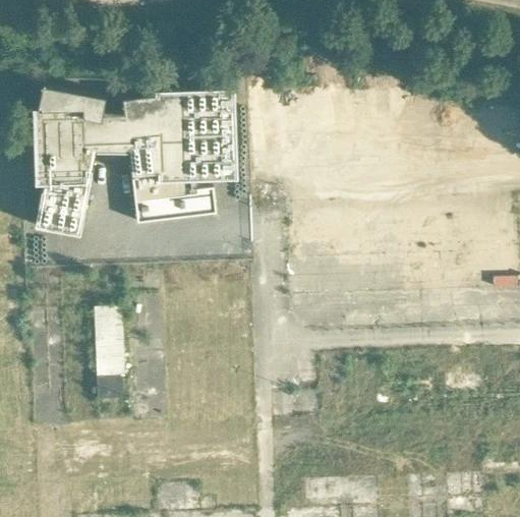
[(106,99),(105,99),(42,87),(38,111),(33,111),(35,186),(43,186),(35,229),(79,237),(92,173),(96,153),(128,154),(136,225),(216,215),(213,189),(196,190),(195,182),(237,181),(234,90),(155,93),(155,97),(122,101),(123,115),(103,113),(106,99)]
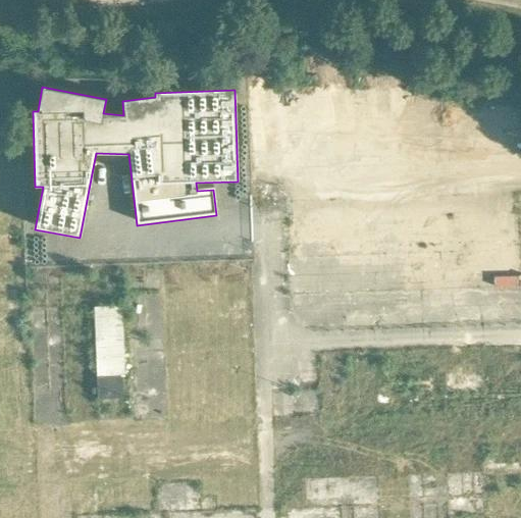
[(440,293),(402,299),(405,321),(444,315),(440,293)]
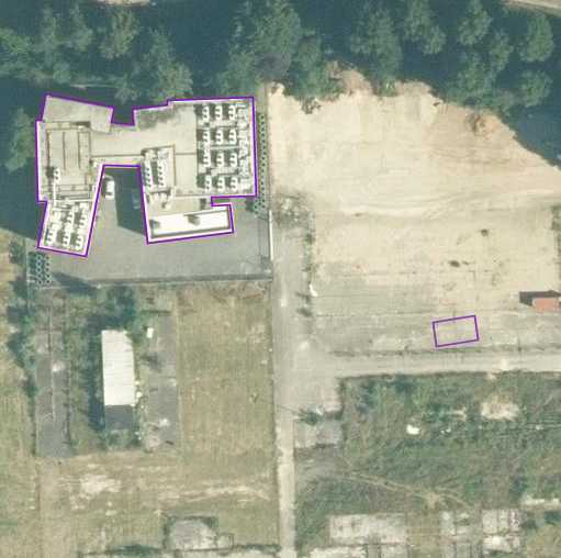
[(406,319),(393,321),(394,328),(407,326),(406,319)]
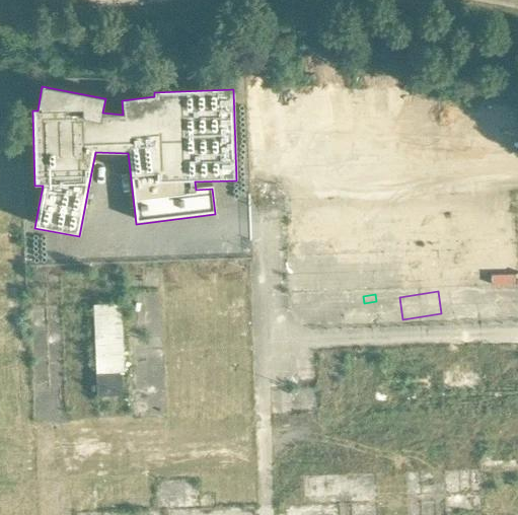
[(376,301),(364,303),(366,311),(377,309),(376,301)]
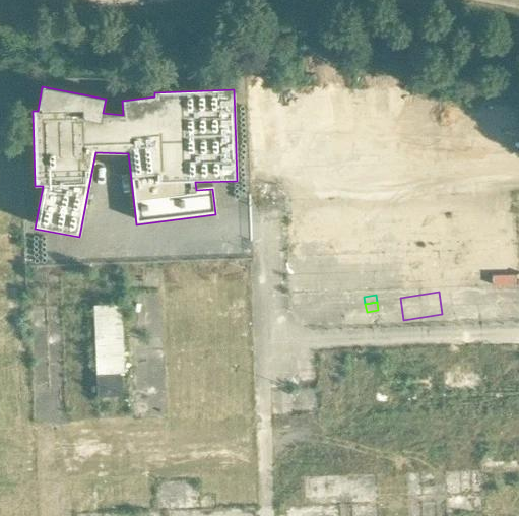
[(127,399),(124,307),(95,308),(98,399),(127,399)]
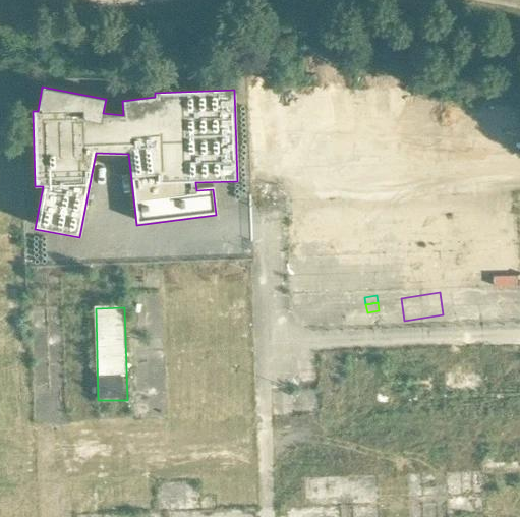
[(443,314),(404,321),(408,343),(447,337),(443,314)]
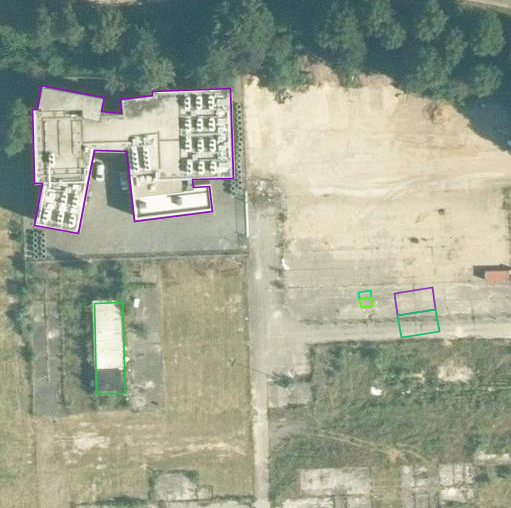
[(217,314),(206,316),(207,324),(219,322),(217,314)]
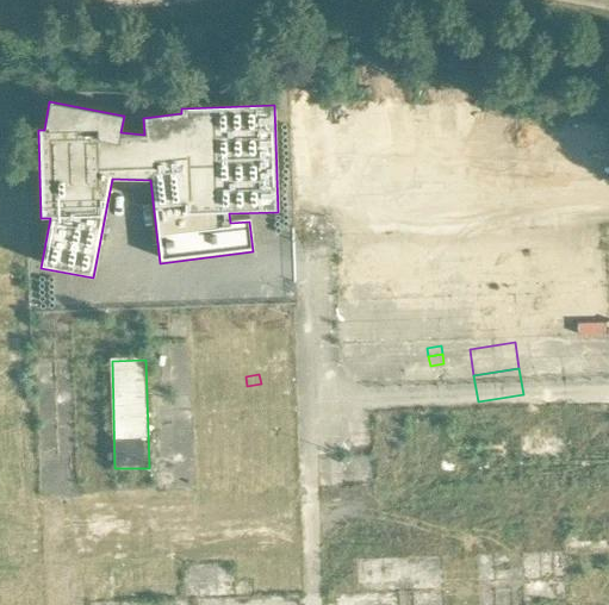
[(261,384),(247,386),(248,394),(262,392),(261,384)]
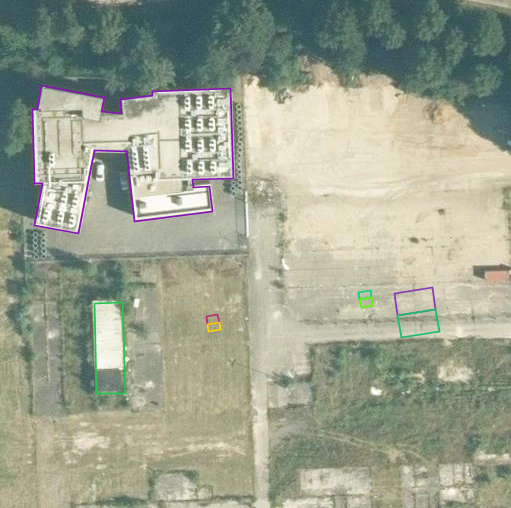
[(184,327),(146,333),(149,355),(187,349),(184,327)]
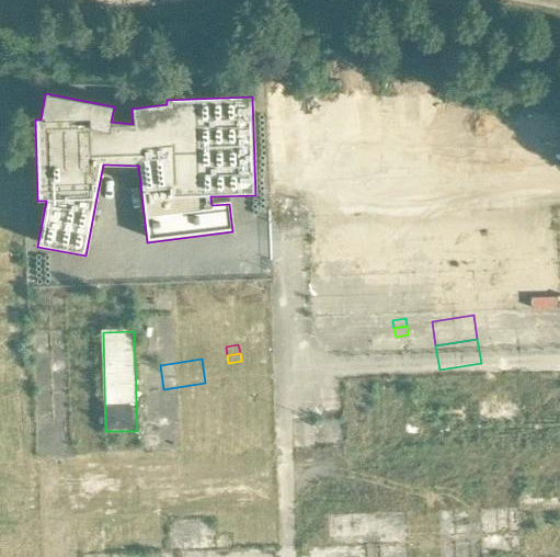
[(481,363),(440,370),(443,393),(484,386),(481,363)]
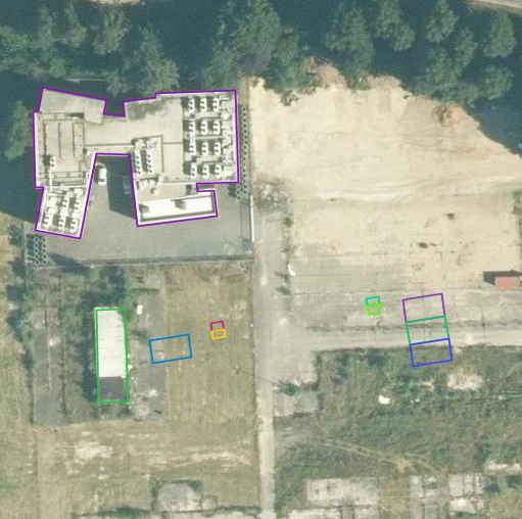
[(385,339),(373,341),(374,349),(386,347),(385,339)]
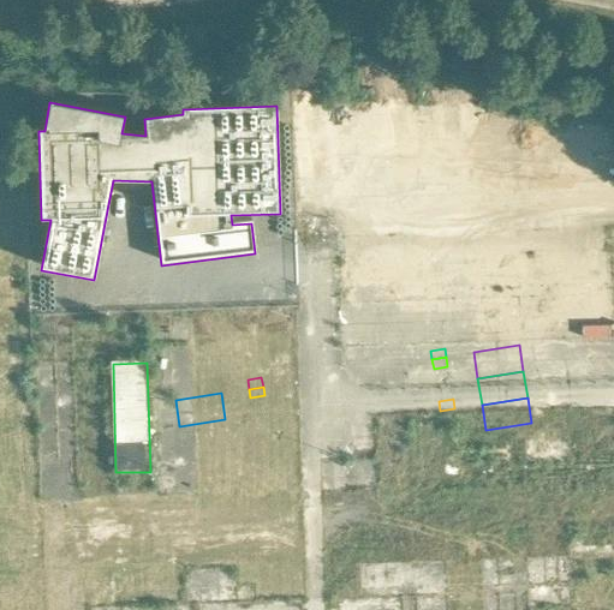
[(454,408),(440,411),(441,419),(455,418),(454,408)]
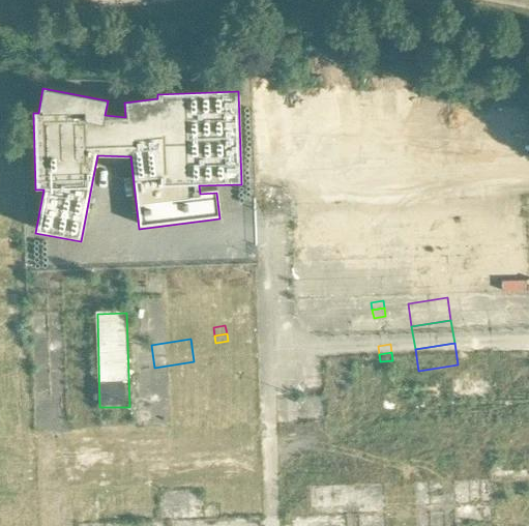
[(194,361),(154,368),(158,389),(206,382),(203,359),(194,361)]
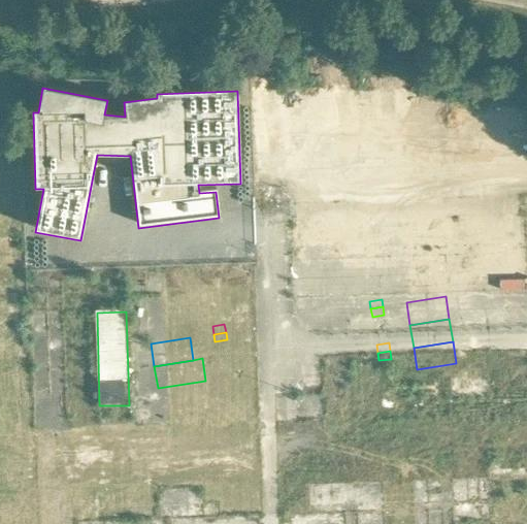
[(359,366),(351,368),(353,380),(361,379),(359,366)]
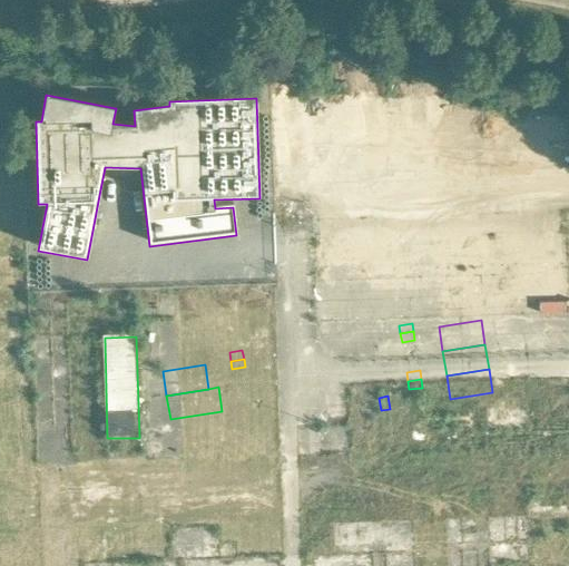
[(249,398),(236,400),(238,408),(251,406),(249,398)]
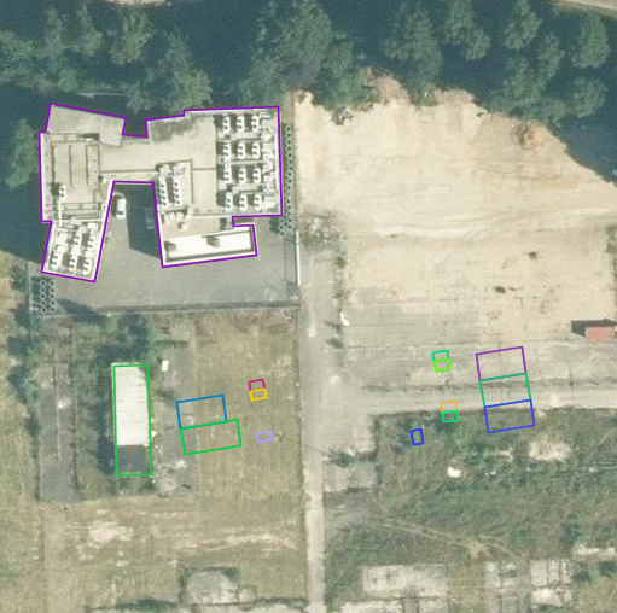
[(411,431),(402,432),(403,447),(413,444),(411,431)]
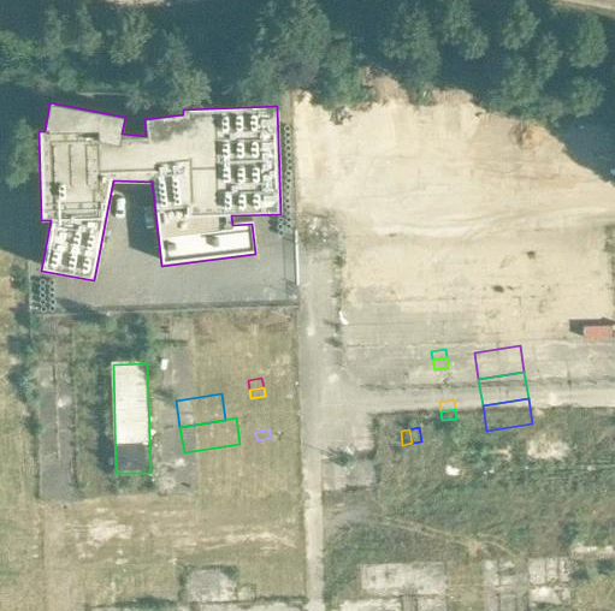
[(367,435),(358,437),(360,451),(370,450),(367,435)]
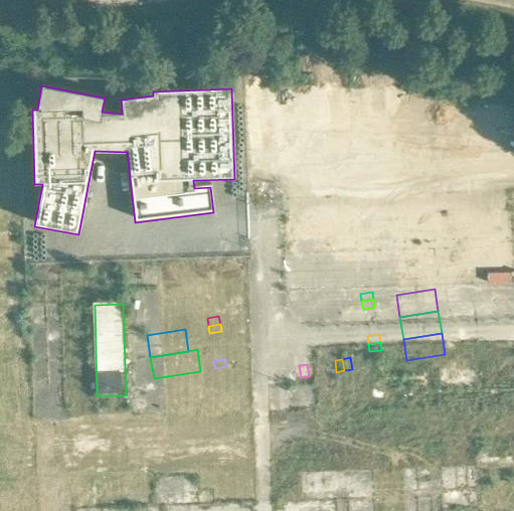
[(299,365),(292,367),(294,378),(301,377),(299,365)]
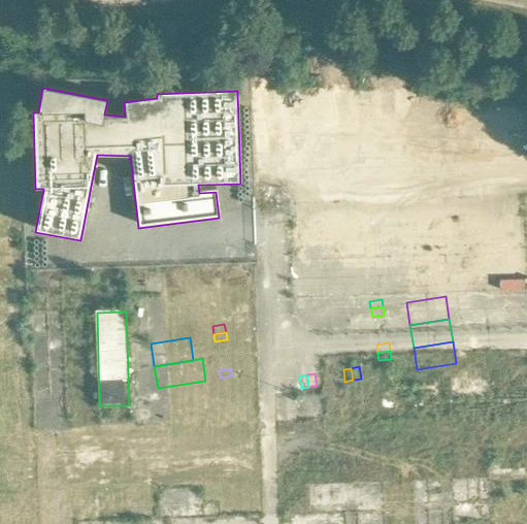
[(232,375),(221,378),(222,386),(234,384),(232,375)]
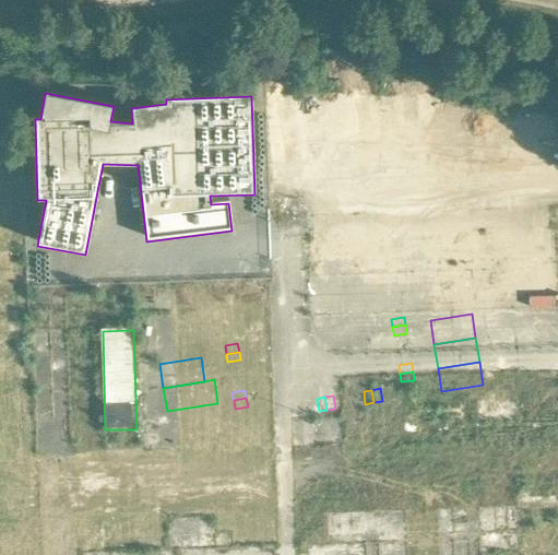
[(217,403),(167,411),(170,435),(212,428),(222,427),(217,403)]
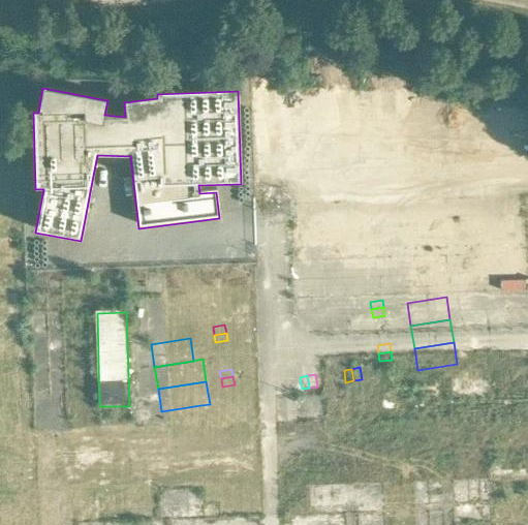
[(271,381),(264,382),(266,395),(273,394),(271,381)]
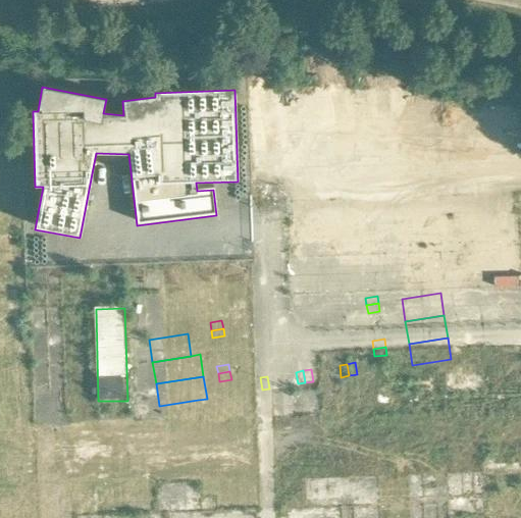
[(260,377),(252,378),(254,391),(262,390),(260,377)]
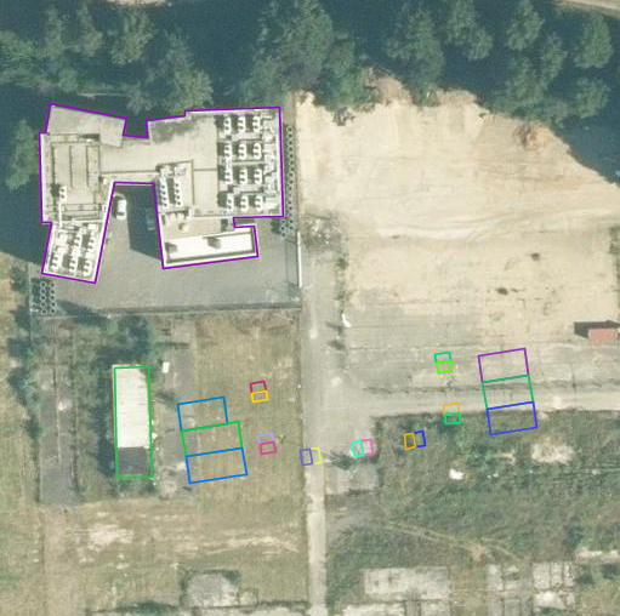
[(540,449),(494,456),(499,483),(545,475),(540,449)]
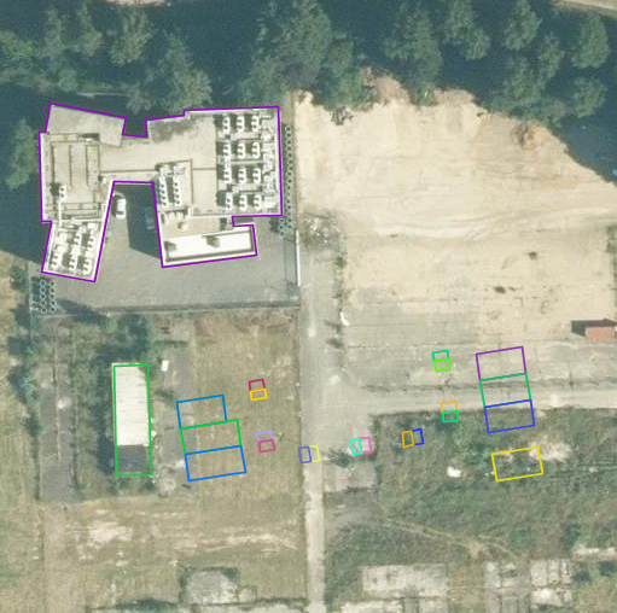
[(464,459),(450,461),(452,471),(466,468),(464,459)]
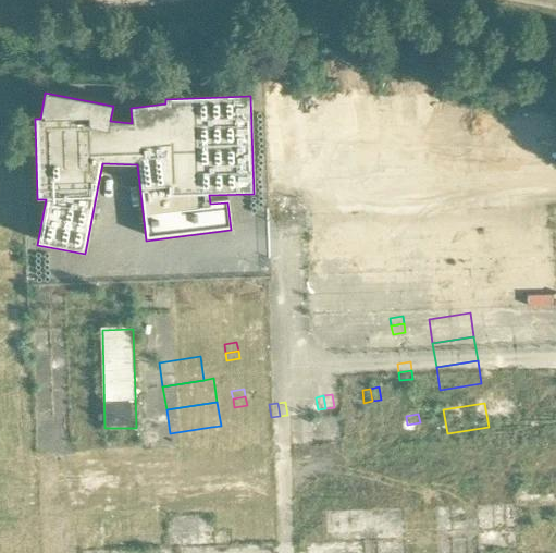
[(489,427),(447,433),(451,456),(492,450),(489,427)]
